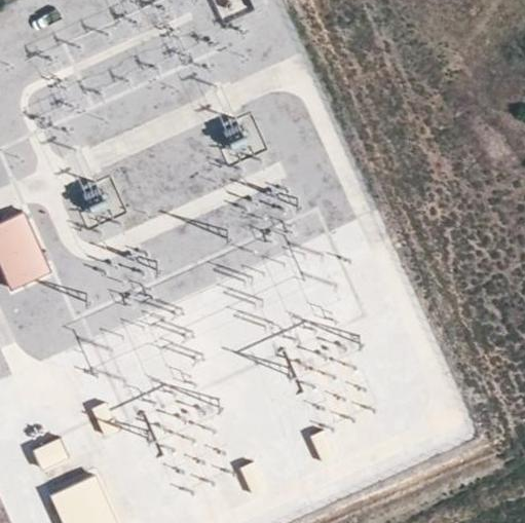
[(213,0),(223,21),(259,2),(258,0),(213,0)]
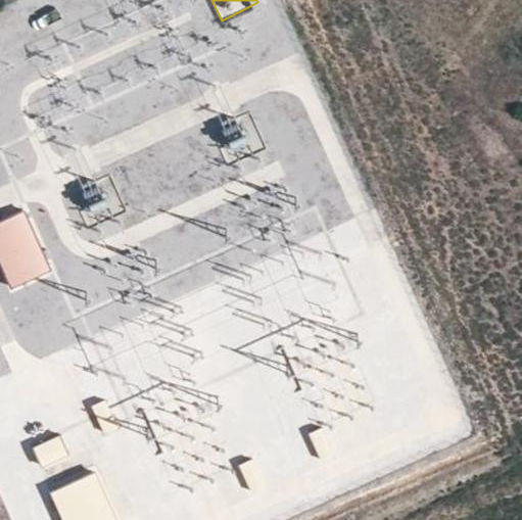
[(0,260),(12,289),(50,272),(24,211),(0,222),(0,260)]
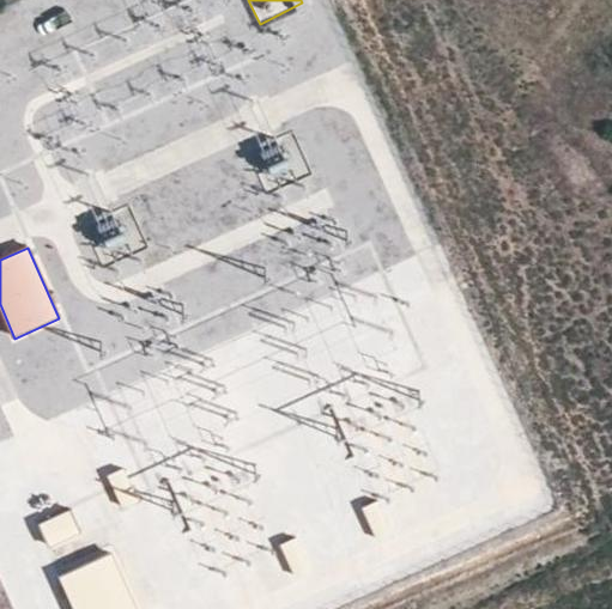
[(138,500),(123,469),(107,476),(121,507),(138,500)]
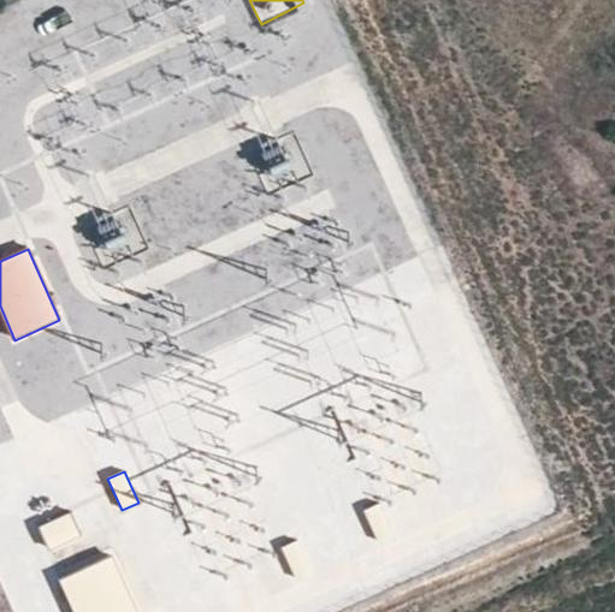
[(396,538),(379,505),(362,514),(379,546),(396,538)]
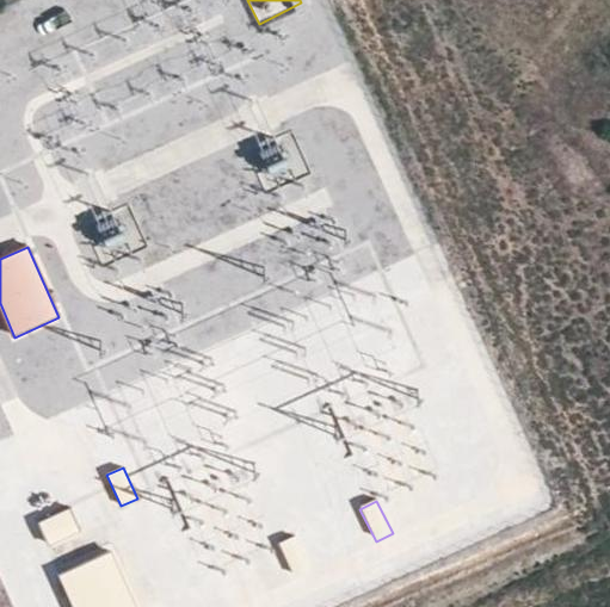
[(79,532),(69,508),(37,521),(45,545),(79,532)]
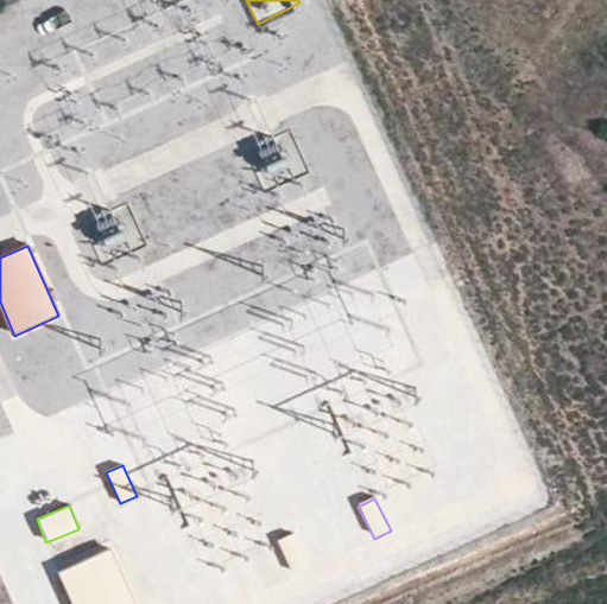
[(308,566),(293,534),(277,542),(291,573),(308,566)]
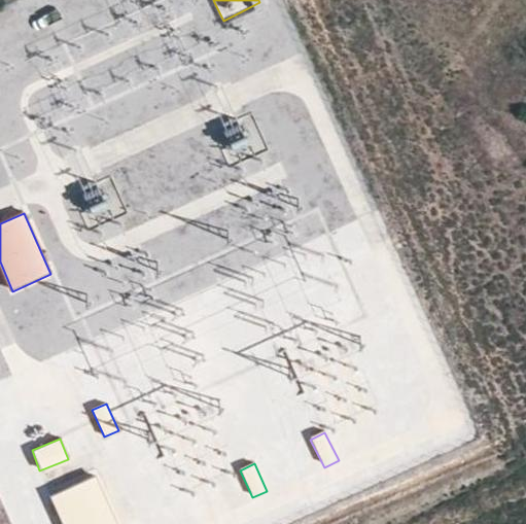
[(117,523),(96,476),(50,495),(63,523),(117,523)]
